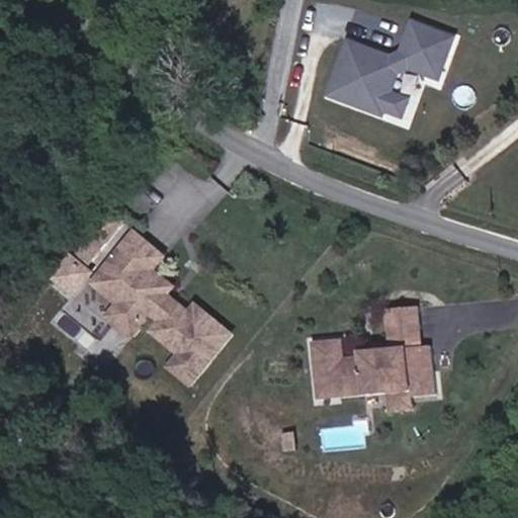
[(410,17),(396,55),(343,37),(323,98),(380,116),(382,110),(403,116),(409,96),(390,89),(396,69),(439,85),(457,34),(410,17)]
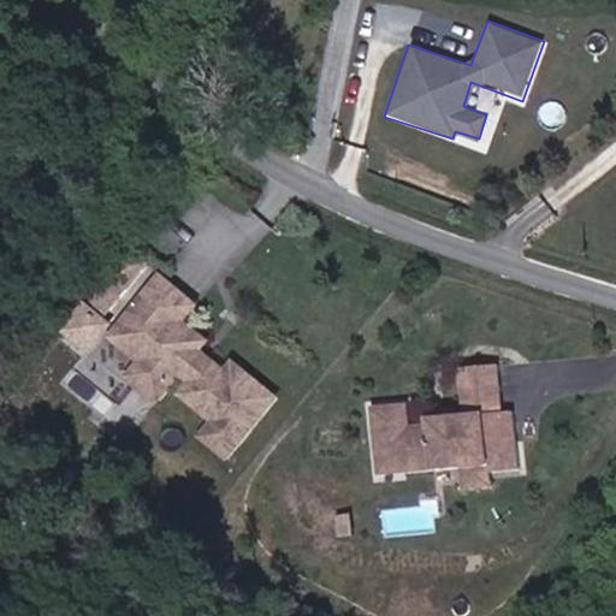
[(219,355),(211,348),(223,333),(199,313),(213,297),(179,270),(130,329),(159,353),(149,363),(177,388),(196,365),(206,372),(195,384),(214,400),(217,395),(229,406),(229,412),(217,426),(240,445),(288,389),(271,374),(268,378),(261,371),(264,368),(248,355),(241,363),(224,350),(219,355)]
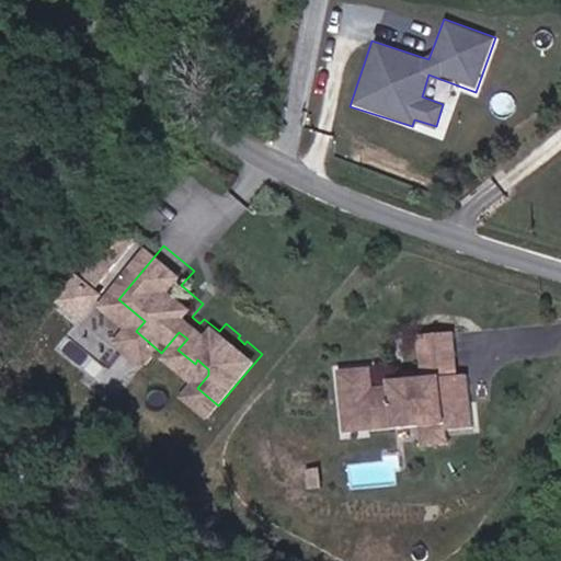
[(468,352),(465,327),(430,331),(433,355),(468,352)]
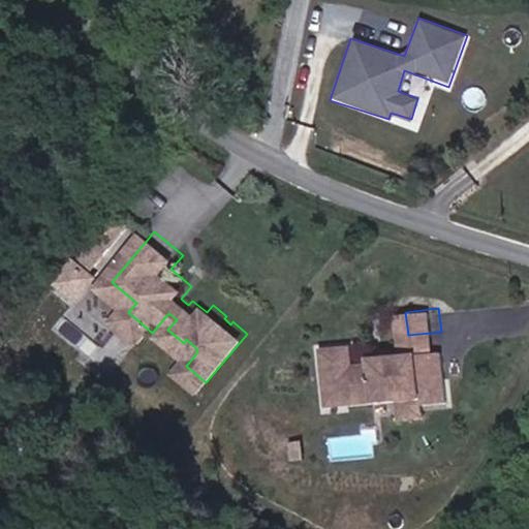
[(443,348),(441,332),(408,335),(410,353),(443,348)]
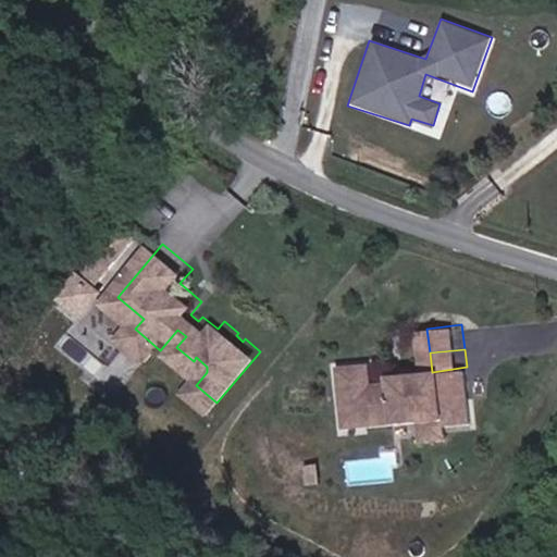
[(481,418),(475,367),(467,367),(432,372),(412,374),(412,379),(400,380),(382,382),(380,361),(348,366),(354,415),(378,411),(380,423),(429,418),(454,415),(455,421),(481,418)]
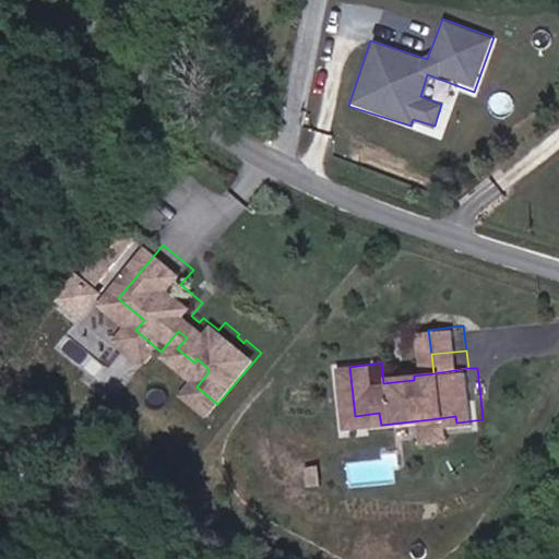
[(381,425),(379,413),(355,416),(356,428),(381,425)]
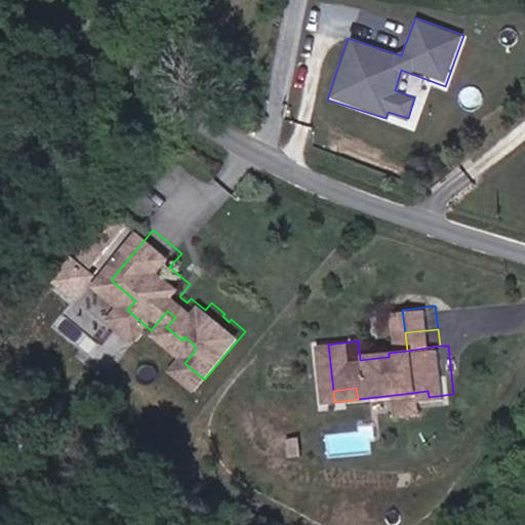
[(430,410),(429,397),(428,391),(404,394),(407,412),(430,410)]
